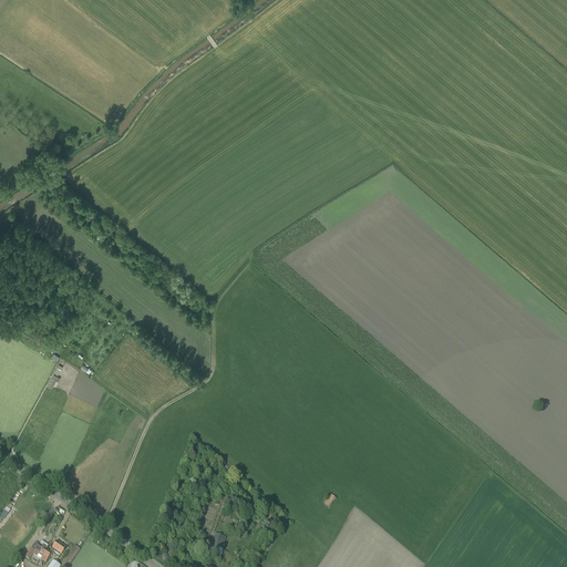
[(84,362),(81,368),(86,372),(90,368),(84,362)]
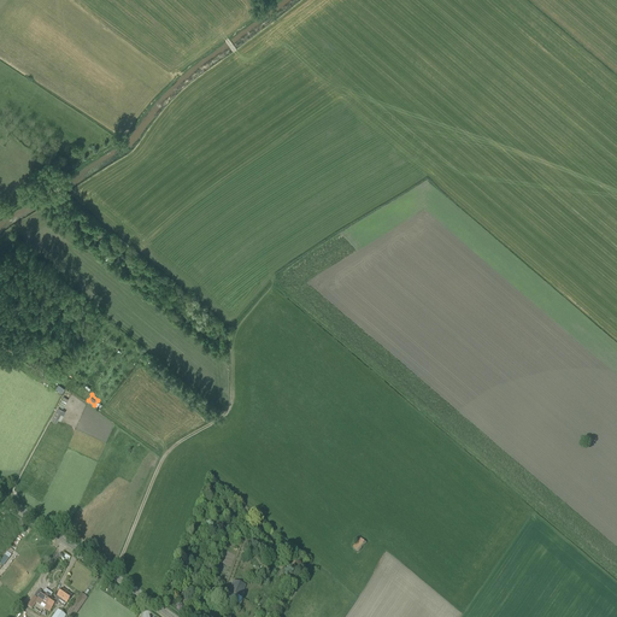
[(59,409),(51,423),(57,425),(64,412),(59,409)]
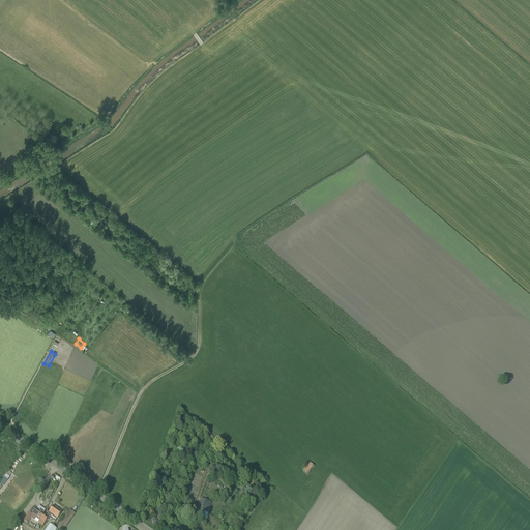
[(308,474),(315,466),(311,462),(303,471),(308,474)]
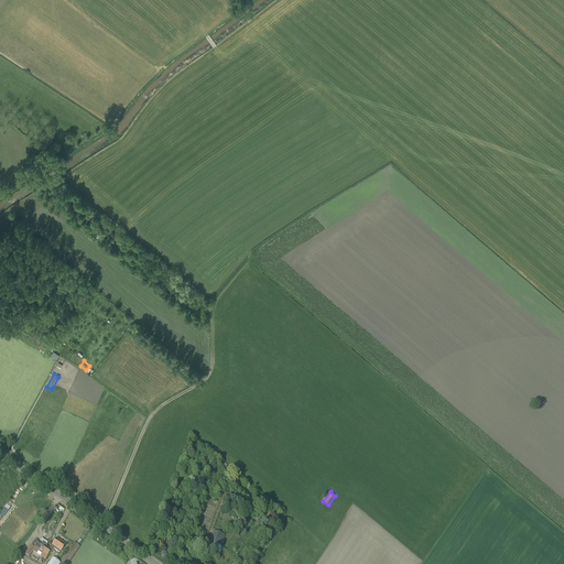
[(0,513),(3,517),(13,503),(9,500),(0,512),(0,513)]
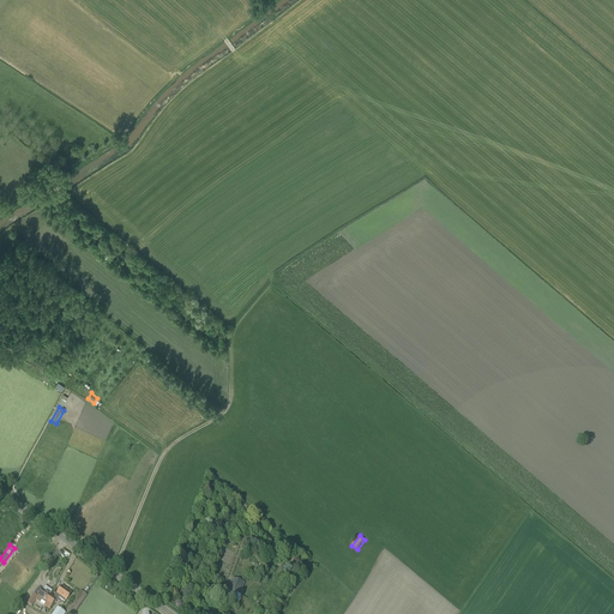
[(241,588),(244,582),(233,578),(229,590),(235,594),(238,587),(241,588)]
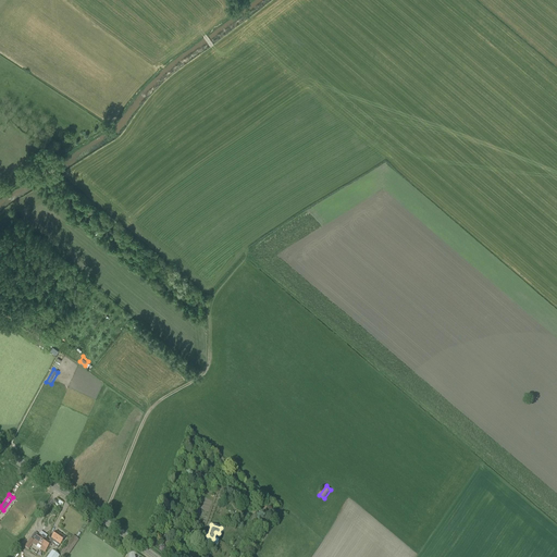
[(48,542),(46,540),(41,547),(40,548),(45,552),(51,543),(58,548),(64,539),(56,532),(48,542)]
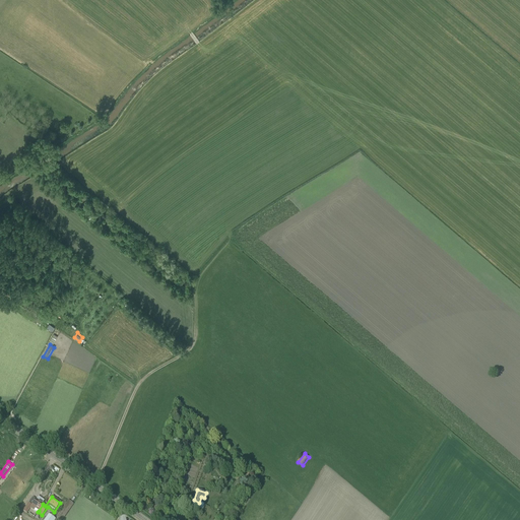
[(39,511),(43,504),(36,500),(31,506),(28,504),(25,508),(23,510),(26,513),(30,508),(34,510),(38,512),(39,511)]
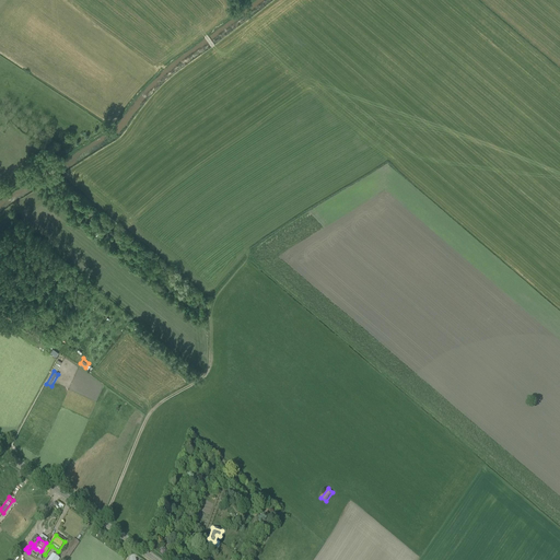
[(73,538),(61,557),(66,559),(79,543),(73,538)]
